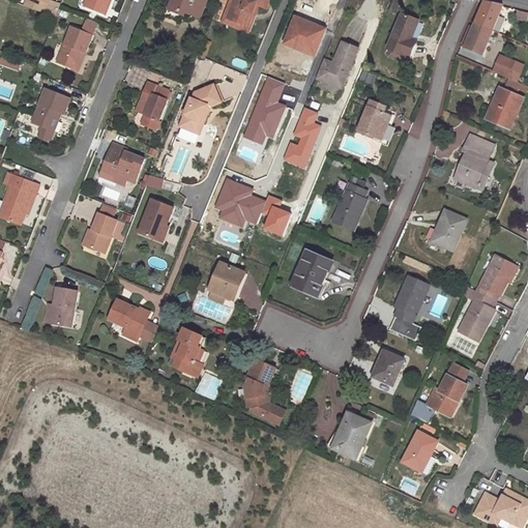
[(22,0),(21,3),(54,15),(57,4),(45,0),(22,0)]
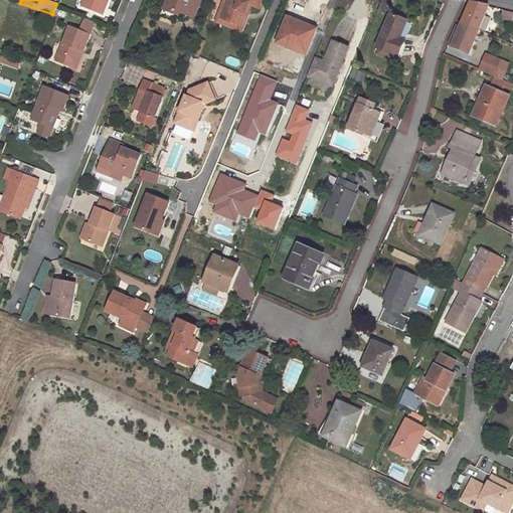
[(80,0),(79,4),(100,12),(105,0),(80,0)]
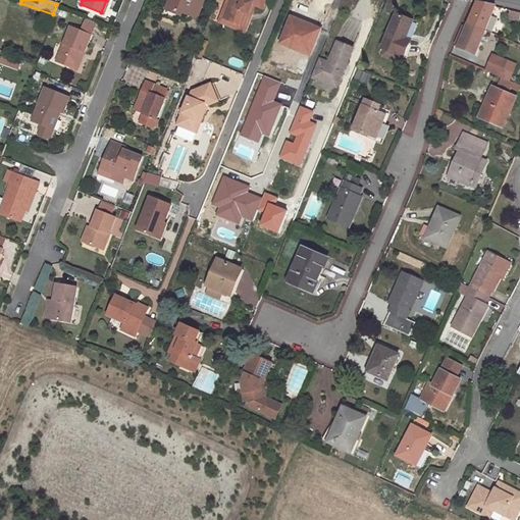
[(163,5),(165,6),(177,11),(178,7),(182,8),(196,14),(201,0),(159,0),(158,3),(163,5)]
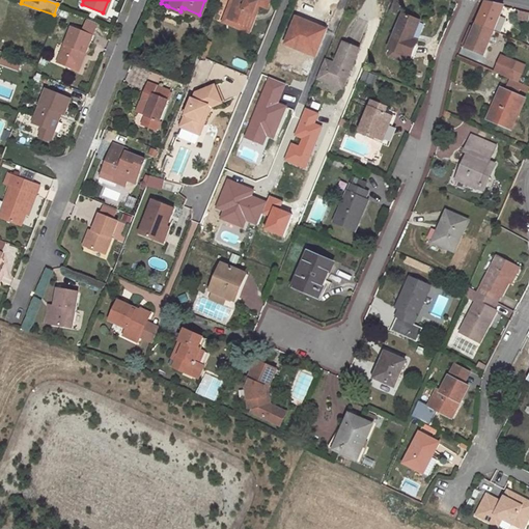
[(227,0),(221,19),(247,29),(257,3),(255,1),(251,11),(243,7),(239,20),(227,16),(232,0),(227,0)]
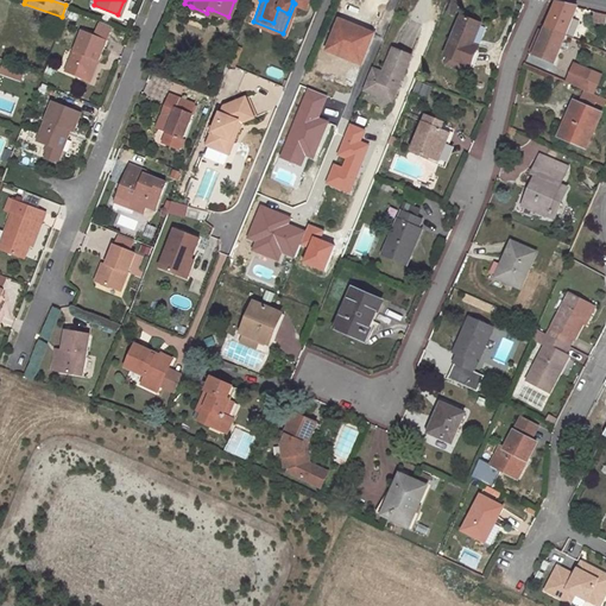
[(266,0),(260,18),(273,23),(278,8),(288,13),(292,1),(295,4),(304,7),(307,0),(266,0)]
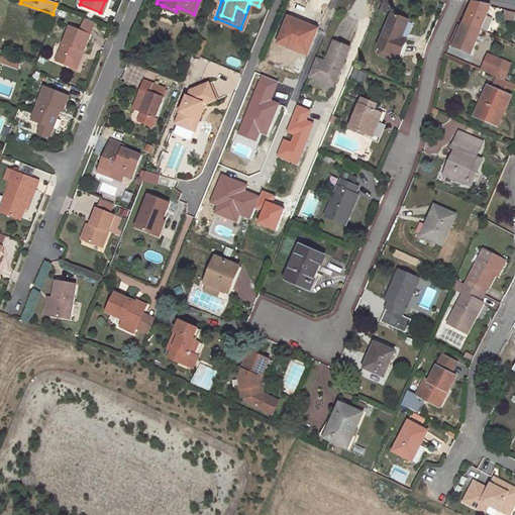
[(389,2),(384,0),(382,0),(378,8),(385,11),(389,2)]
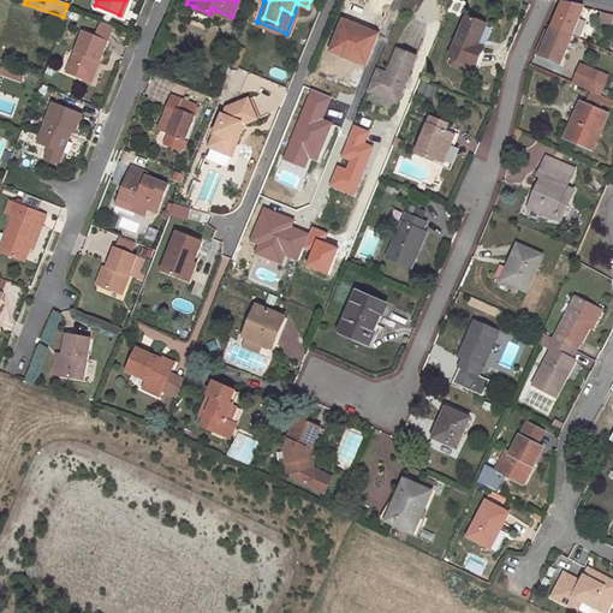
[(582,4),(565,0),(560,0),(551,24),(548,30),(543,28),(539,41),(535,49),(539,52),(537,53),(558,61),(582,6),(582,4)]
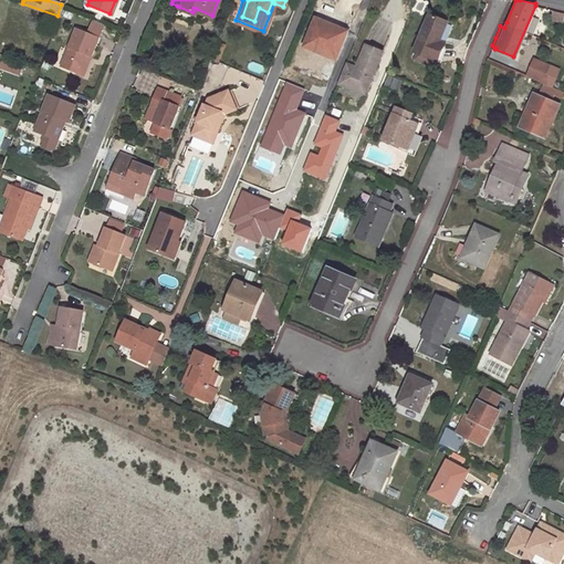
[(177,6),(174,13),(190,20),(191,17),(194,17),(197,9),(194,8),(192,12),(179,7),(177,6)]
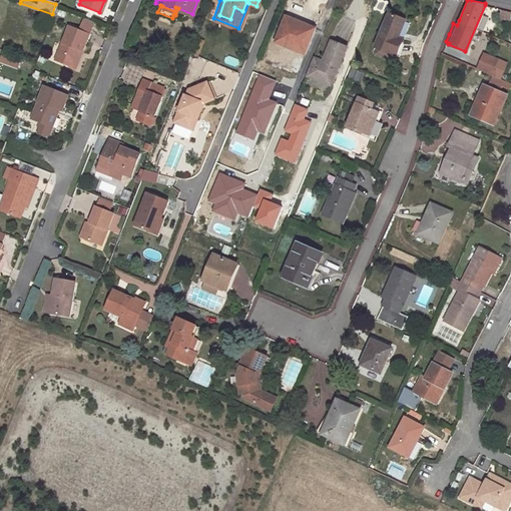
[(510,11),(499,8),(497,18),(508,21),(510,11)]
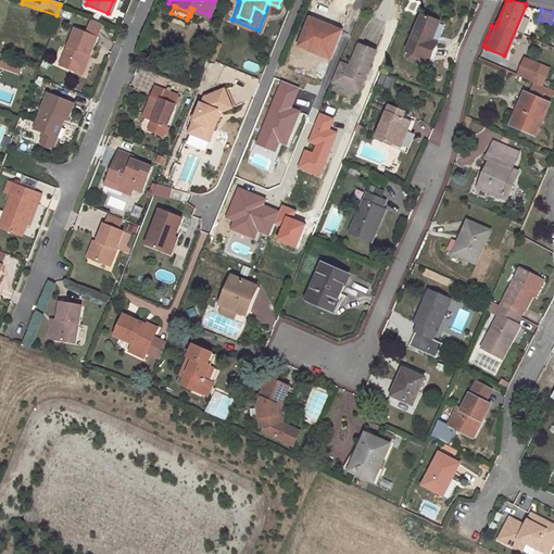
[(428,43),(430,39),(438,20),(419,12),(405,49),(406,49),(425,58),(428,59),(433,46),(428,43)]
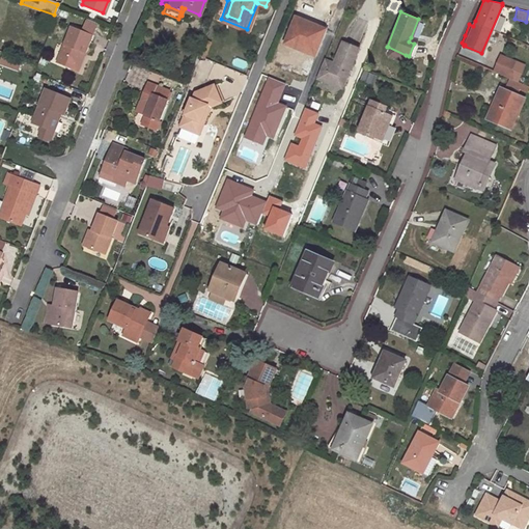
[(294,16),(283,40),(313,53),(324,27),(294,16)]
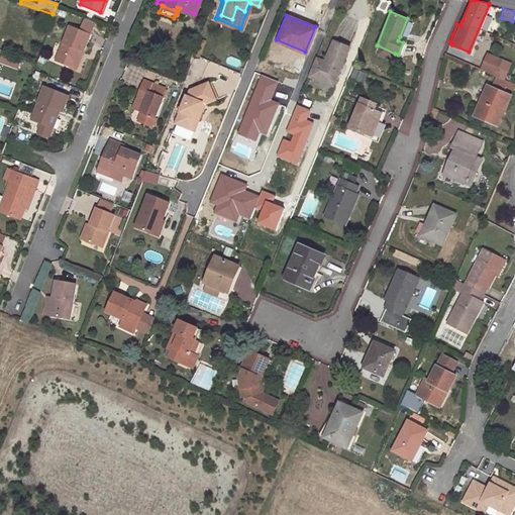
[(54,59),(72,67),(79,49),(80,50),(88,31),(68,23),(54,59)]
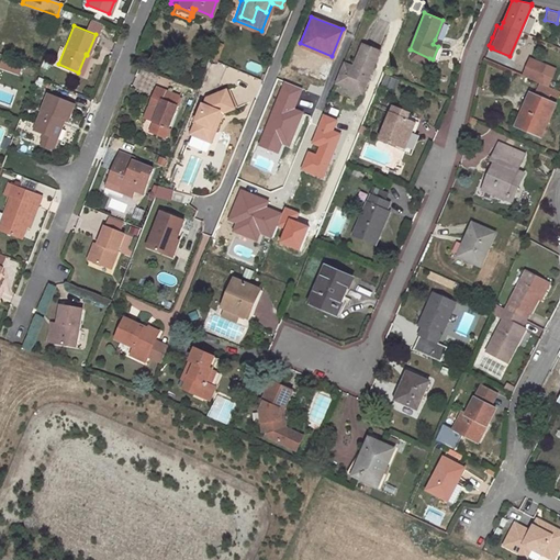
[(214,41),(209,56),(215,58),(222,43),(214,41)]
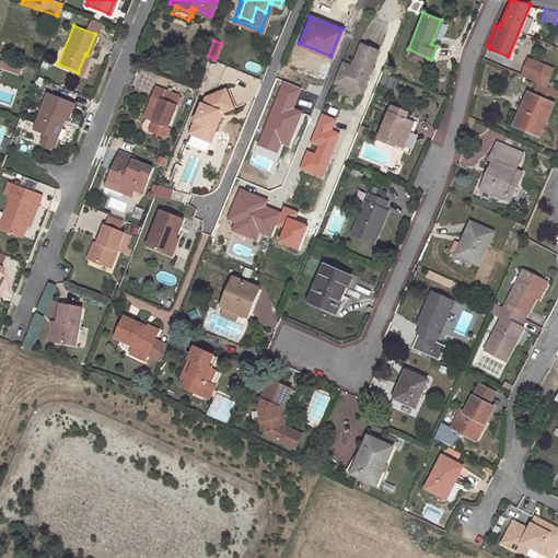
[(340,61),(333,80),(360,91),(369,72),(367,71),(376,49),(360,43),(351,66),(340,61)]
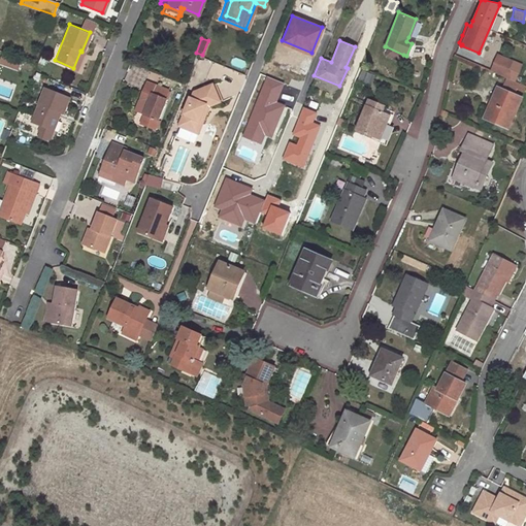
[(401,60),(403,55),(386,46),(383,54),(401,60)]
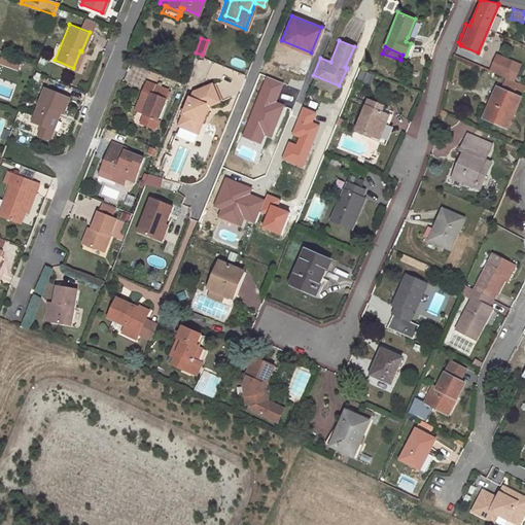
[(80,50),(73,68),(76,69),(83,51),(81,51),(80,50)]
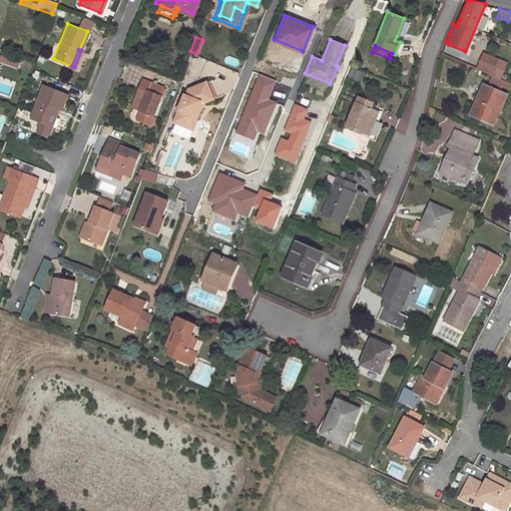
[(476,67),(492,74),(495,69),(491,67),(494,60),(483,55),(476,67)]
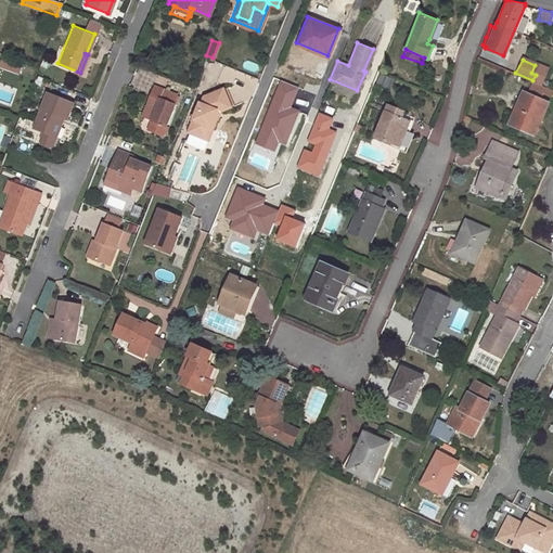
[(552,90),(552,88),(532,80),(529,89),(542,95),(543,92),(551,95),(552,90)]
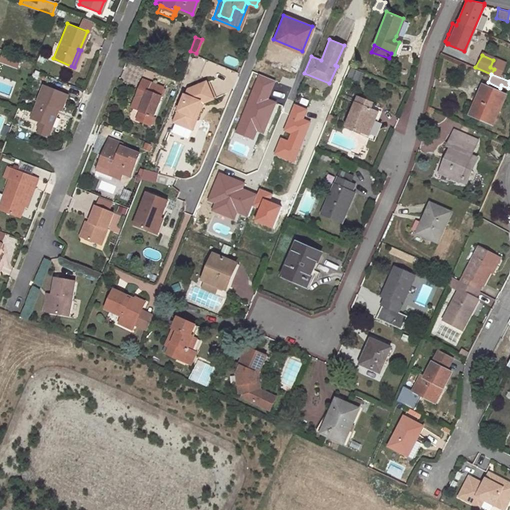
[(196,115),(200,104),(197,103),(200,97),(203,98),(212,94),(206,77),(187,84),(185,91),(183,91),(173,118),(187,124),(191,113),(196,115)]
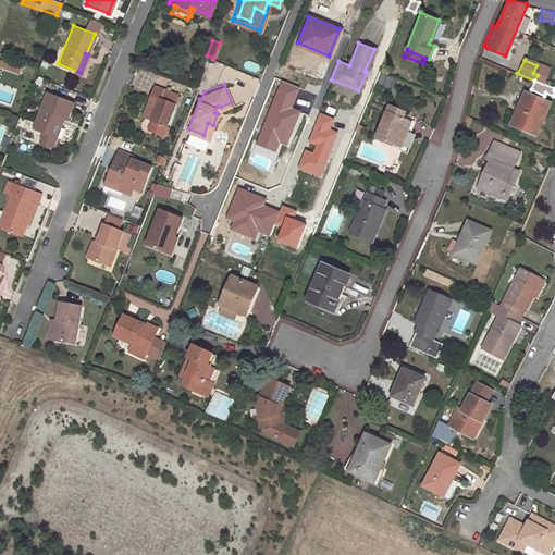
[(333,84),(331,89),(346,95),(347,90),(333,84)]
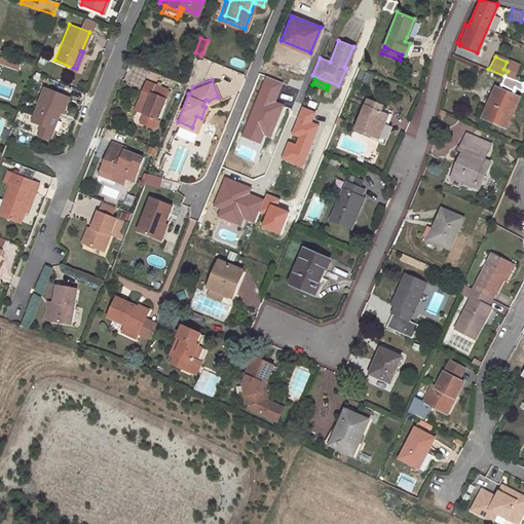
[(166,88),(148,81),(145,89),(142,88),(138,98),(147,102),(142,112),(145,113),(142,121),(153,126),(164,98),(163,97),(166,88)]
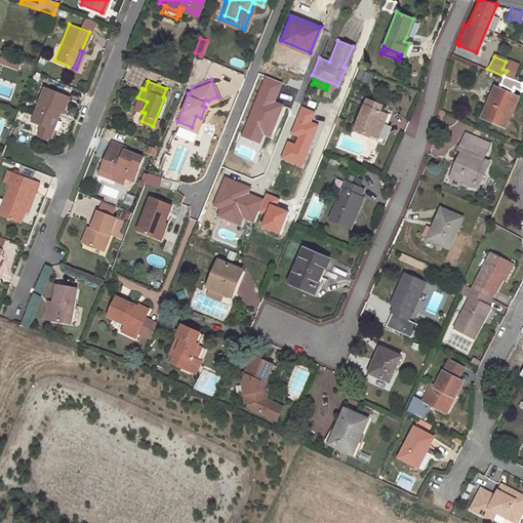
[(490,103),(484,117),(504,125),(517,95),(493,85),(486,101),(490,103)]
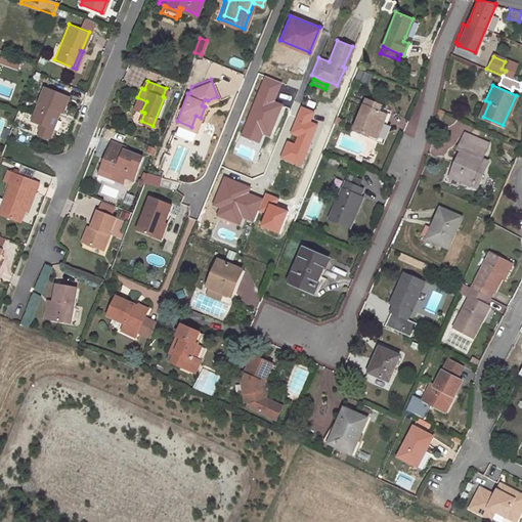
[(30,119),(40,123),(36,134),(43,137),(48,135),(56,114),(52,112),(54,107),(58,109),(61,110),(68,95),(43,86),(30,119)]
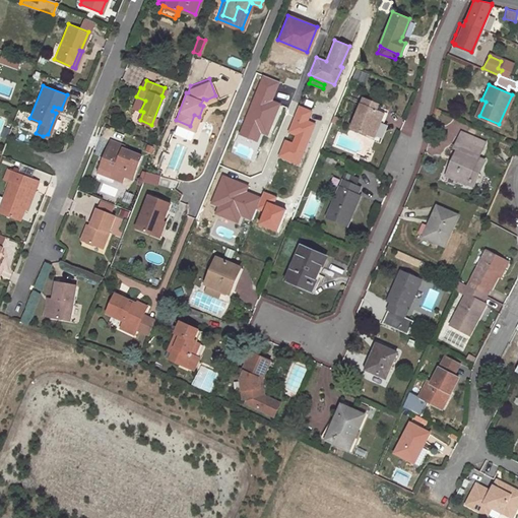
[(145,101),(136,96),(132,108),(140,111),(145,101)]
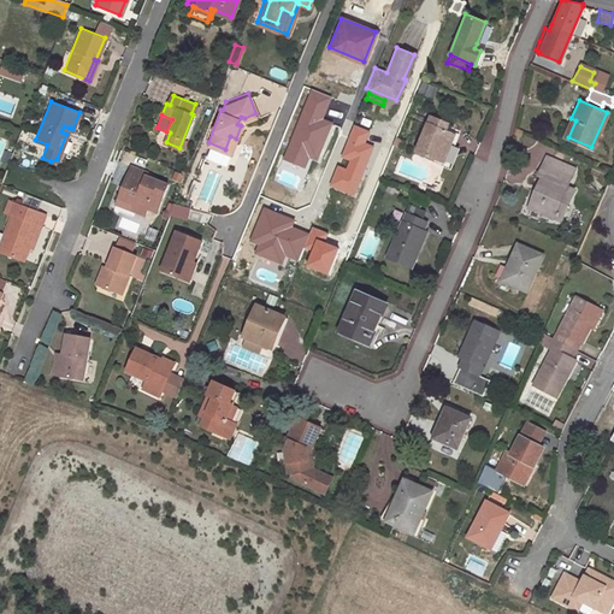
[(414,149),(437,159),(443,143),(448,146),(454,133),(446,129),(448,123),(429,114),(414,149)]
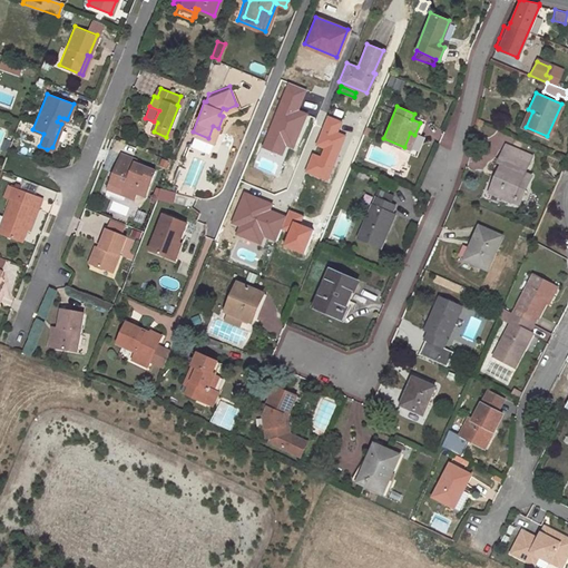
[(521,125),(526,127),(532,111),(528,109),(521,125)]
